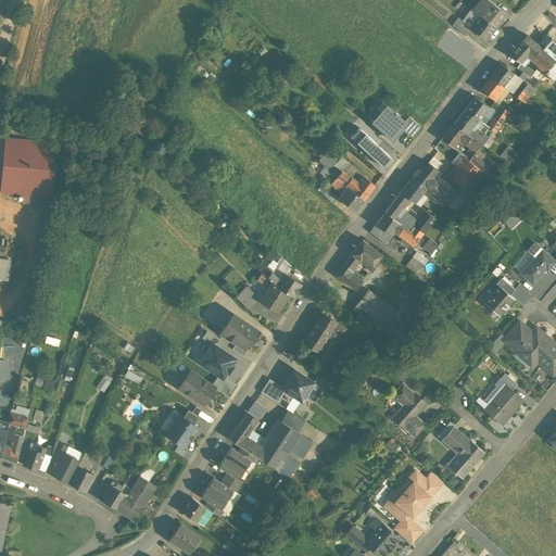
[(505,13),(488,0),(482,0),(475,11),(480,16),(481,14),(496,26),(505,13)]
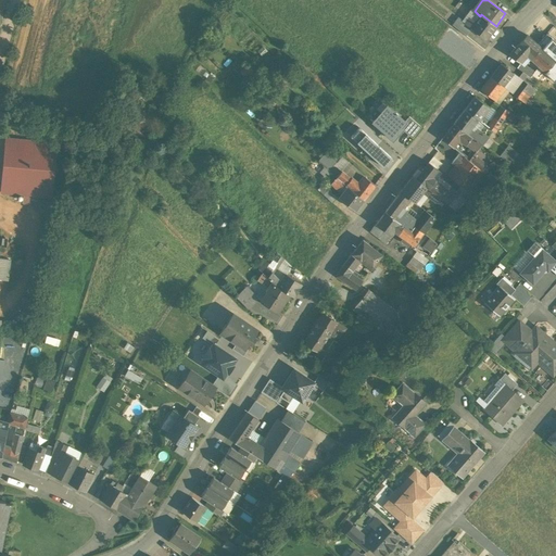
[(496,26),(481,14),(480,16),(476,22),(469,17),(465,23),(471,28),(470,28),(485,40),(496,26)]
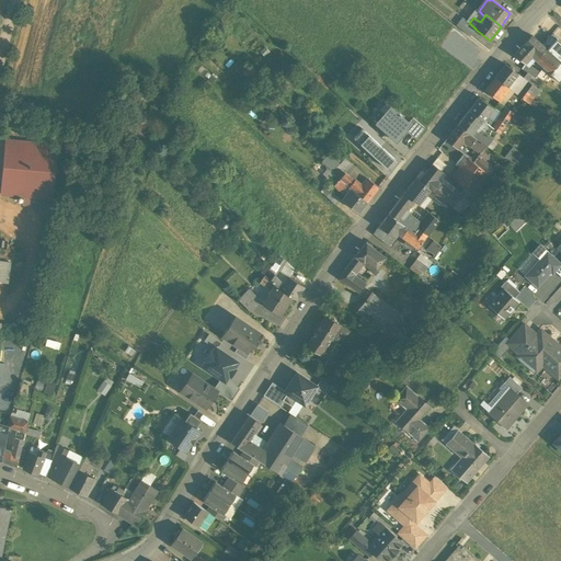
[(549,73),(559,82),(560,80),(560,43),(552,34),(542,45),(551,54),(553,56),(560,61),(549,73)]
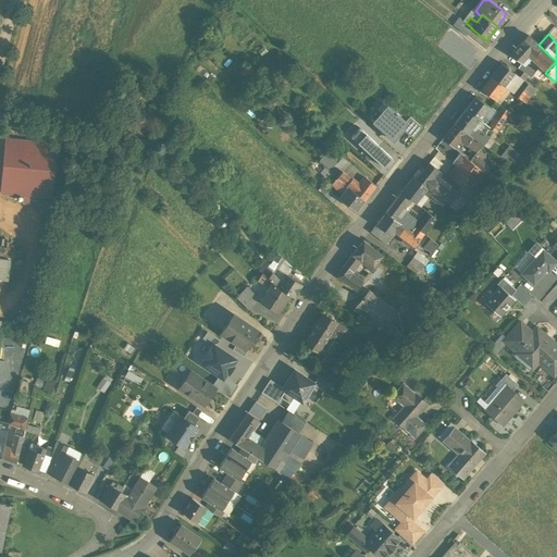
[(539,45),(528,35),(509,54),(521,63),(522,62),(527,58),(528,59),(533,54),(540,61),(547,53),(539,45)]
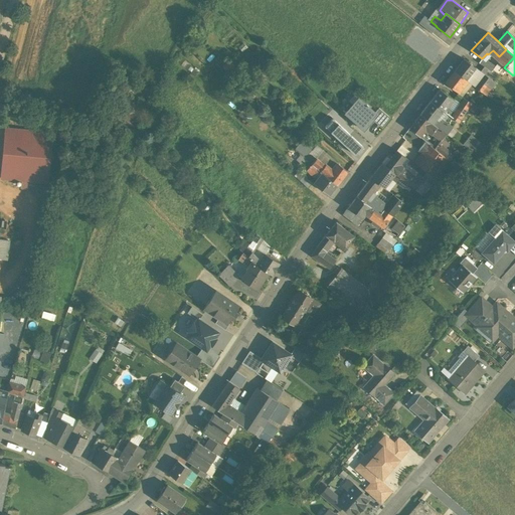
[(506,49),(499,56),(502,58),(508,51),(506,49)]
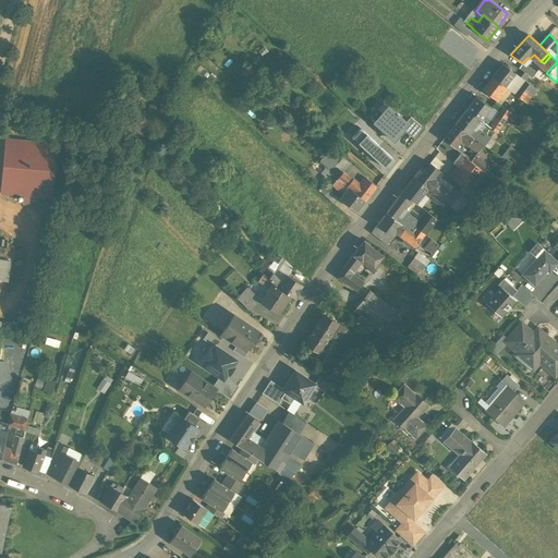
[(536,72),(533,76),(534,76),(541,81),(546,73),(557,61),(550,56),(544,63),(536,72)]
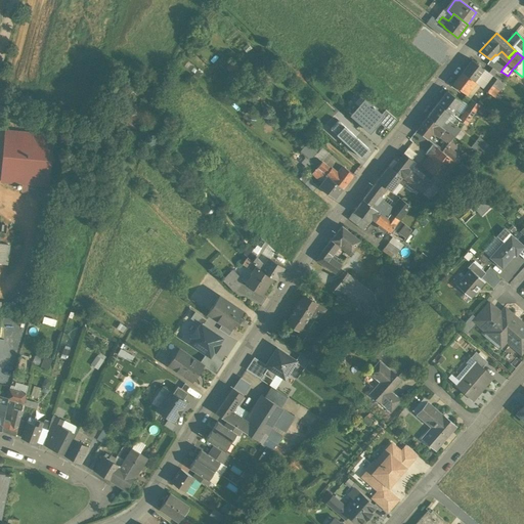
[(504,68),(491,58),(490,59),(487,63),(499,73),(501,72),(500,72),(504,68)]
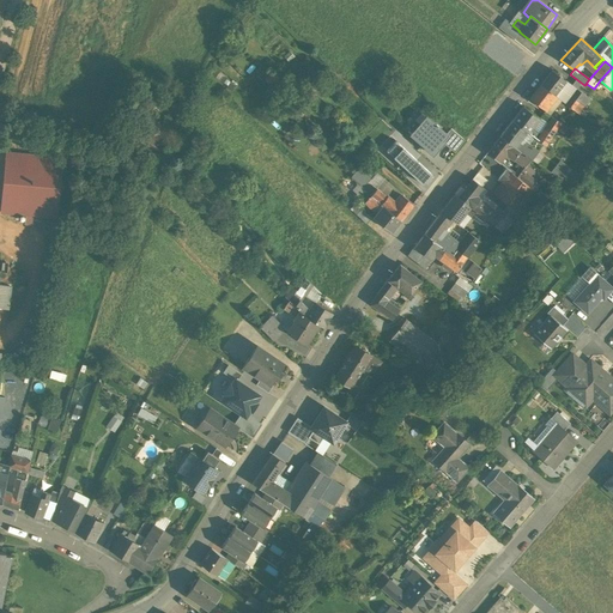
[(565,80),(552,70),(540,84),(557,97),(562,90),(559,87),(565,80)]
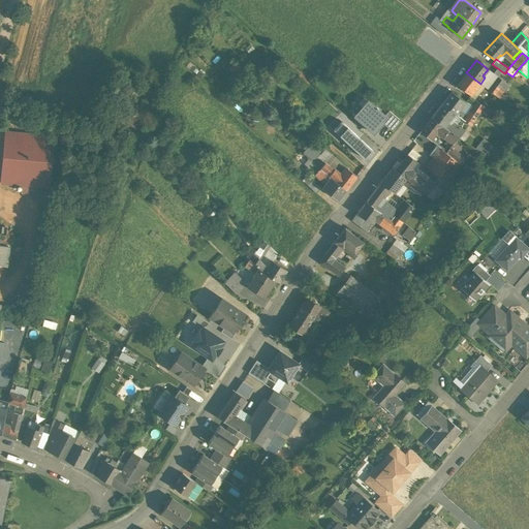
[(480,84),(466,72),(457,85),(470,96),(480,84)]
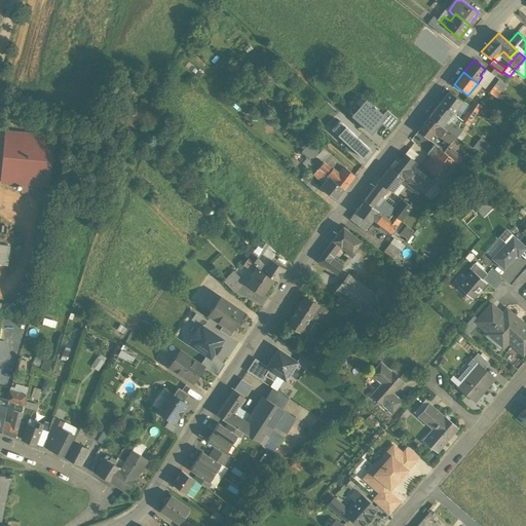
[(506,86),(495,77),(485,89),(497,99),(506,86)]
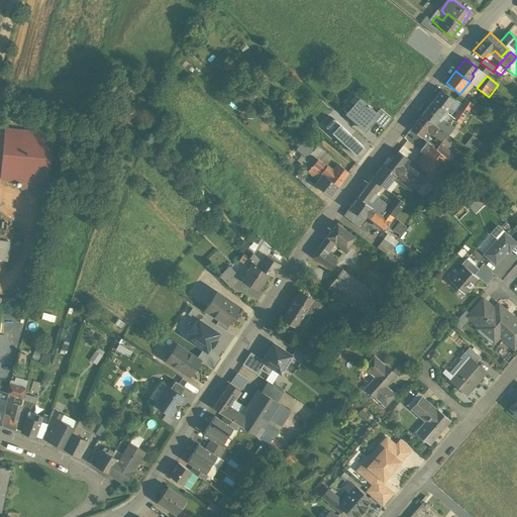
[(454,100),(441,90),(432,102),(444,111),(445,112),(448,108),(454,100)]
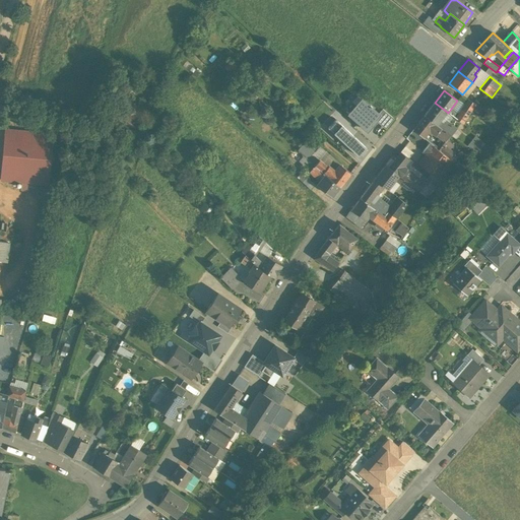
[(370,106),(362,99),(348,114),(366,129),(375,119),(379,114),(371,108),(372,107),(370,106)]
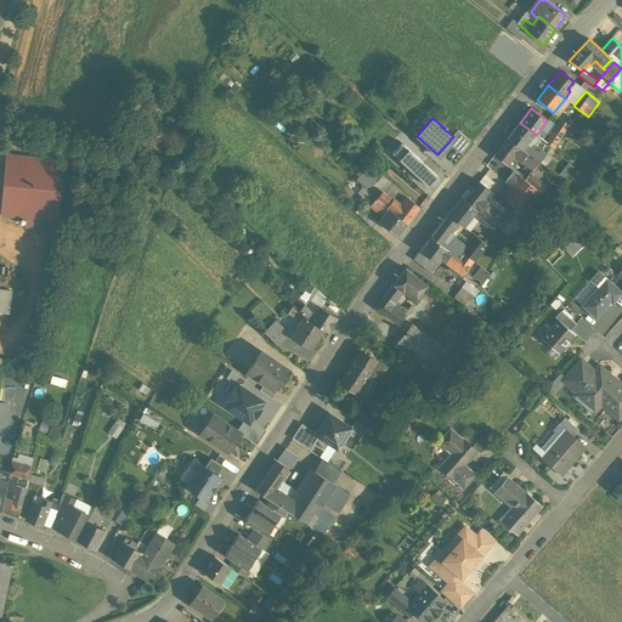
[(560,120),(549,137),(546,141),(552,146),(553,147),(570,125),(560,120)]
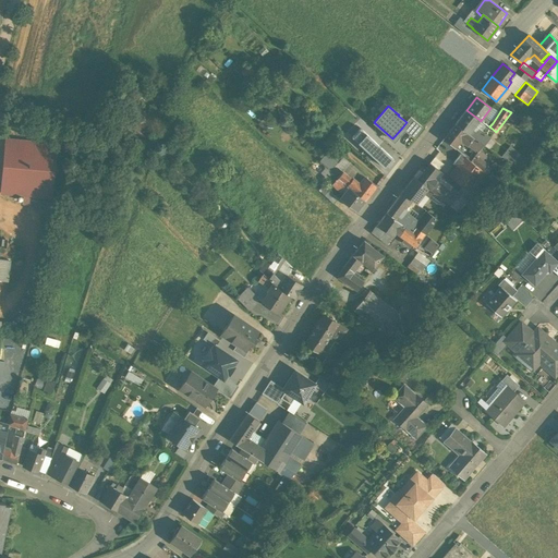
[(480,120),(466,110),(456,124),(478,142),(482,137),(472,130),(480,120)]
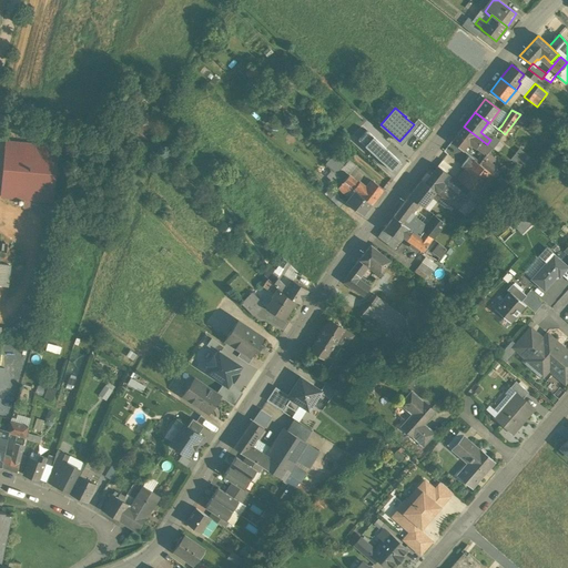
[(430,130),(417,119),(414,124),(409,130),(412,132),(411,132),(422,141),(430,130)]
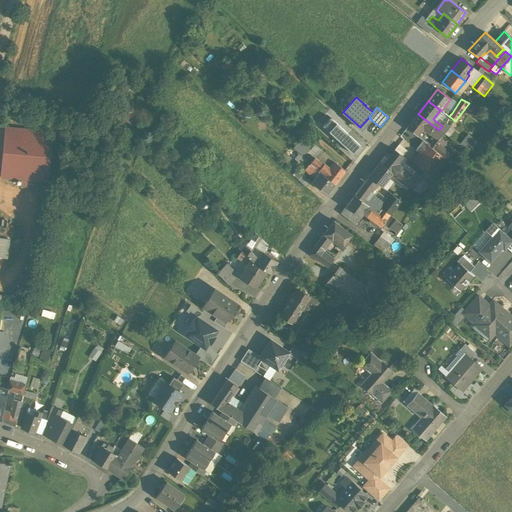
[(452,113),(444,107),(441,111),(449,116),(452,113)]
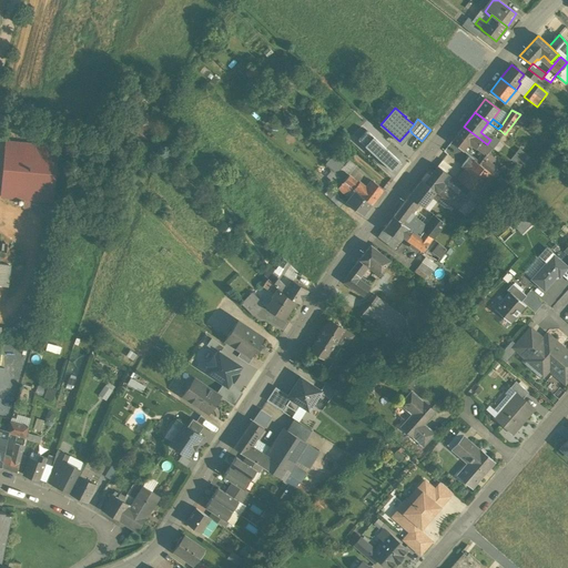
[(487,144),(464,127),(452,141),(460,150),(469,143),(483,153),(486,156),(493,148),(487,144)]
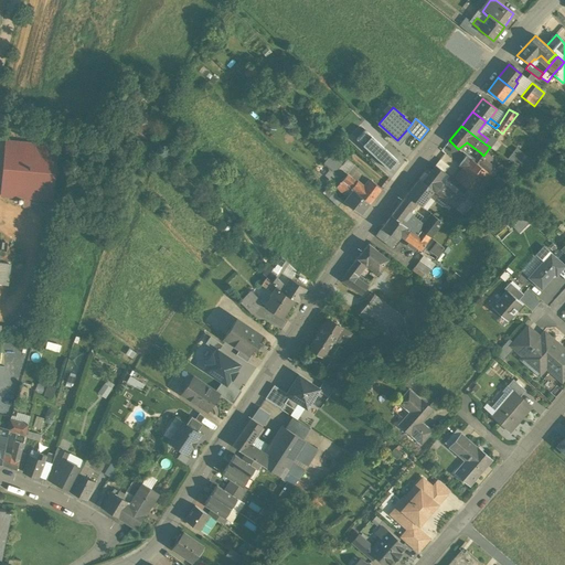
[(501,132),(496,128),(488,139),(493,142),(497,139),(501,132)]
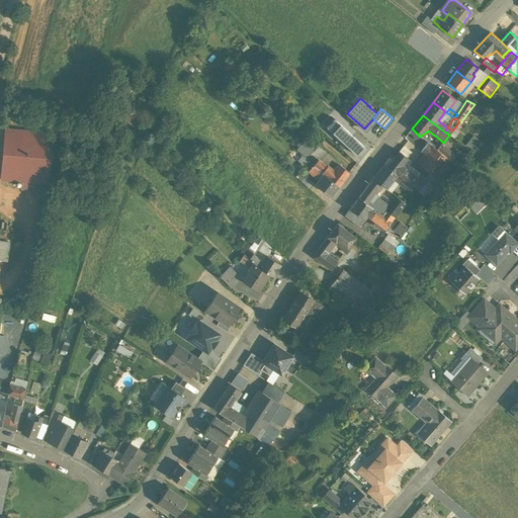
[(327,128),(356,156),(364,148),(334,119),(327,128)]
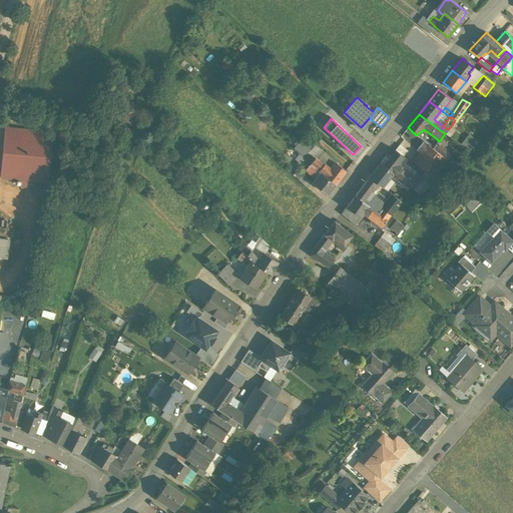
[(455,120),(451,126),(455,131),(460,124),(456,121),(455,120)]
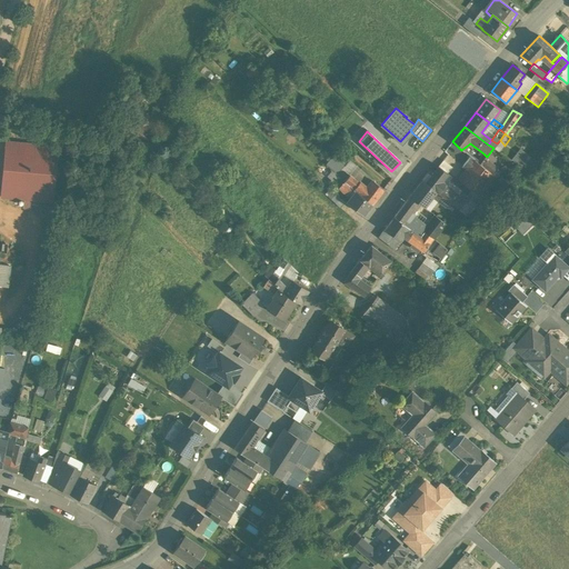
[(402,161),(407,157),(385,137),(381,141),(402,161)]
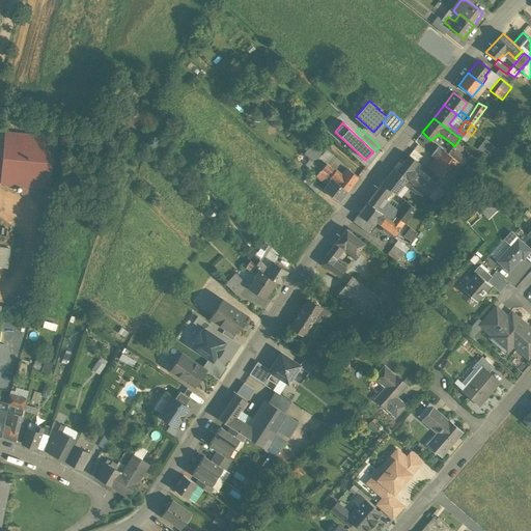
[(430,140),(422,132),(415,142),(437,159),(443,150),(440,147),(430,140)]
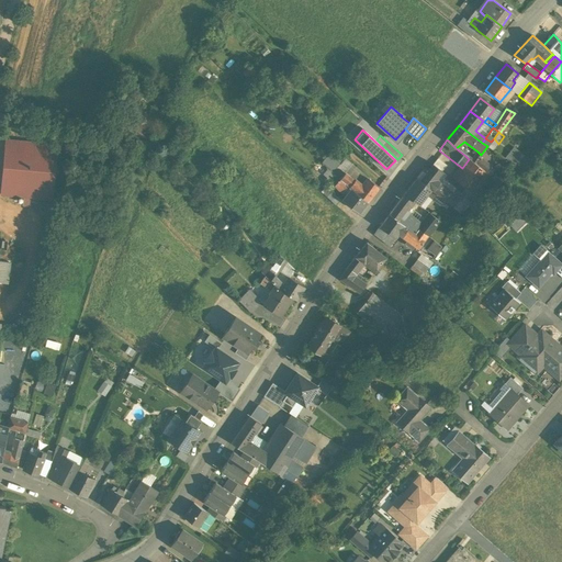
[(54,201),(58,145),(6,141),(1,197),(54,201)]
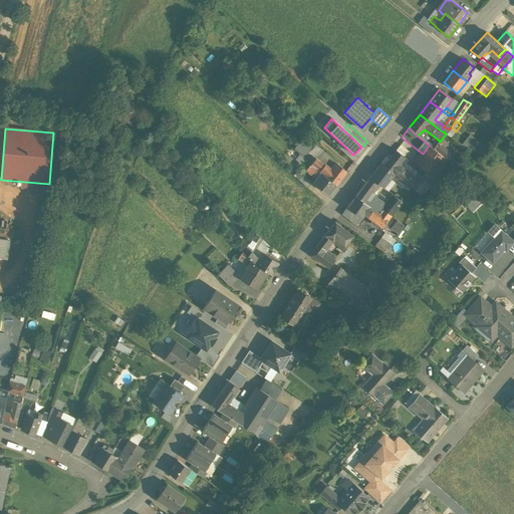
[(463,145),(474,152),(481,142),(470,135),(463,145)]
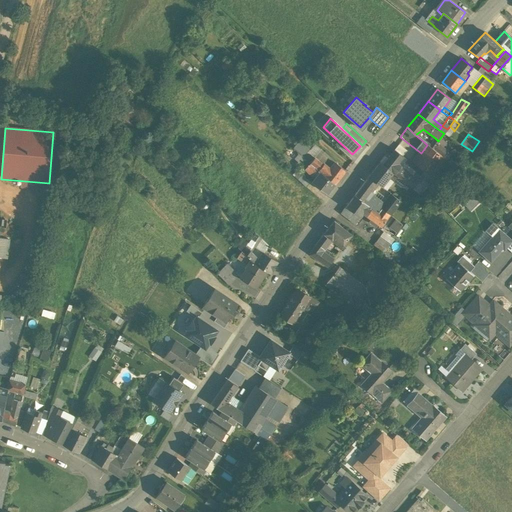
[(435,138),(429,147),(434,150),(440,142),(438,141),(435,138)]
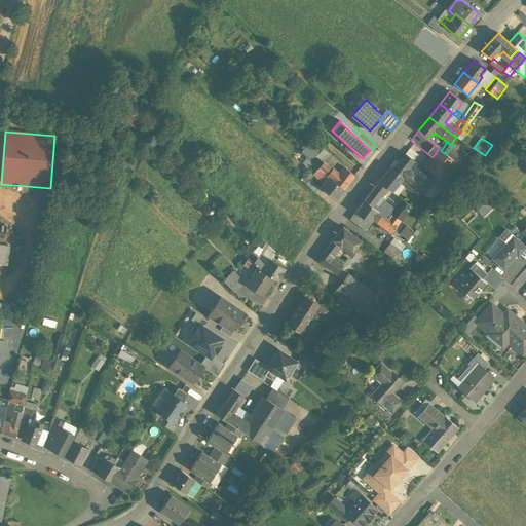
[(314,155),(305,148),(301,152),(309,160),(314,155)]
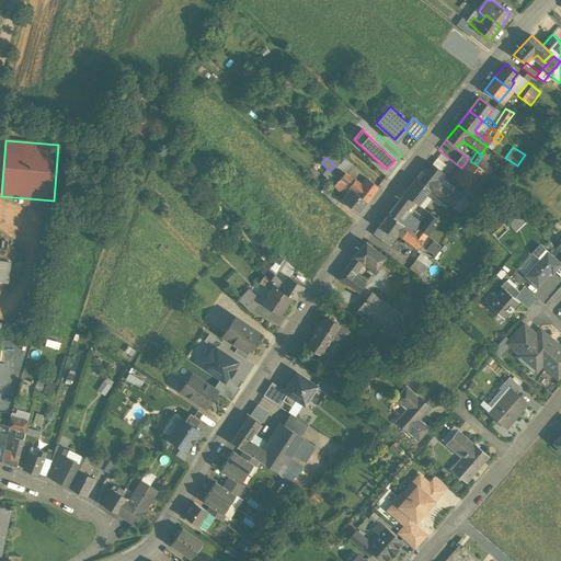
[(358,171),(343,159),(333,173),(334,174),(339,179),(343,173),(347,175),(350,172),(354,175),(358,171)]
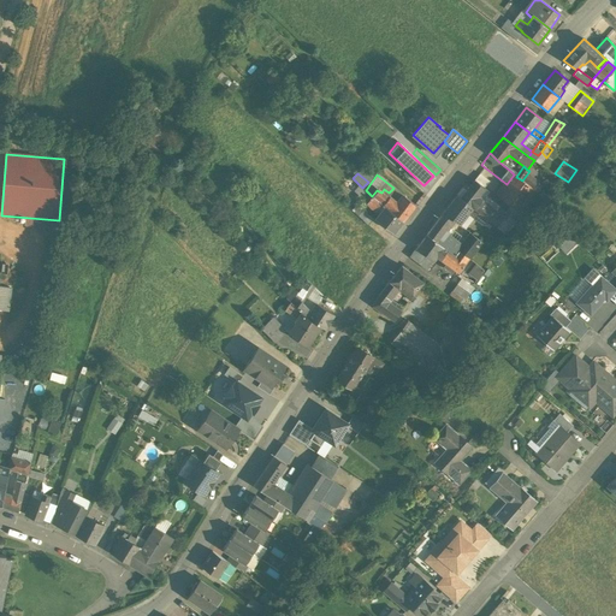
[(516,177),(514,175),(507,184),(497,196),(517,212),(534,190),(522,181),(516,177)]
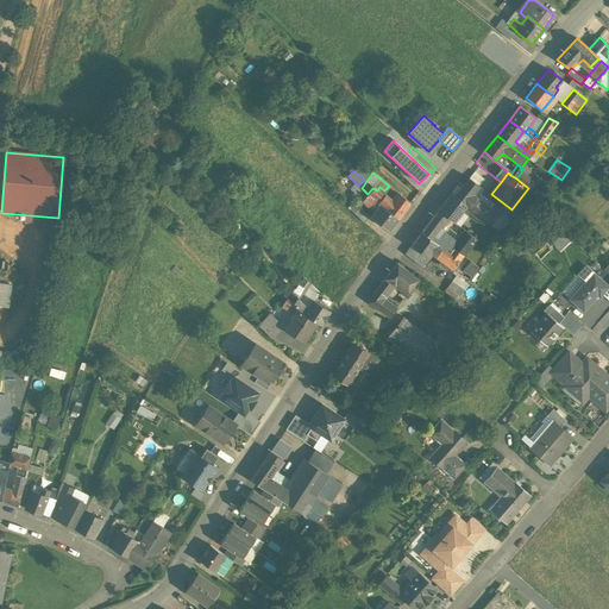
[(470,179),(456,196),(468,207),(483,219),(491,225),(495,219),(498,215),(472,195),(479,187),(470,179)]
